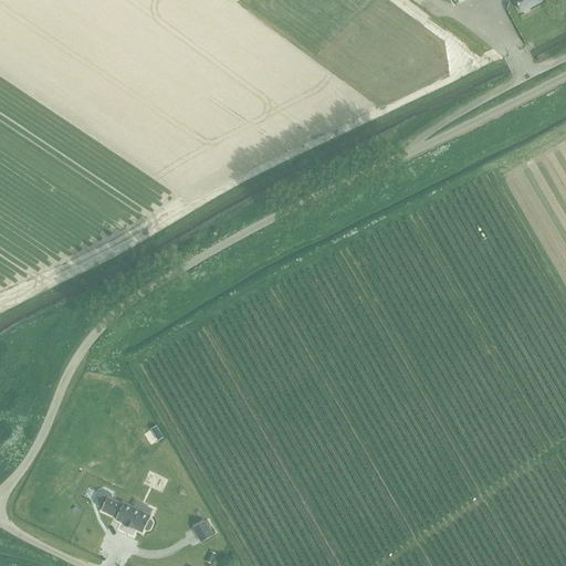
[(514,0),(517,6),(517,7),(519,10),(521,10),(522,12),(542,2),(540,0),(514,0)]
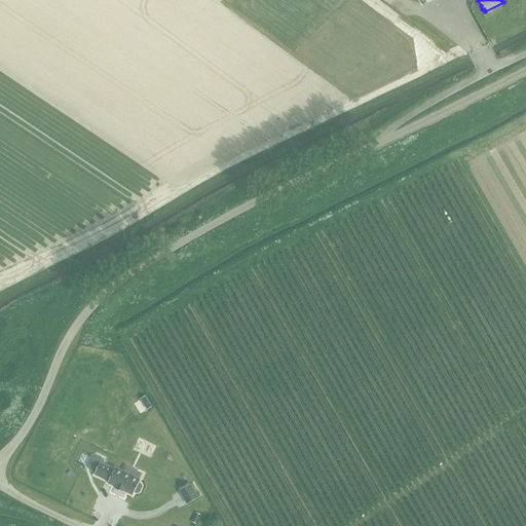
[(145,397),(140,400),(147,410),(151,407),(145,397)]
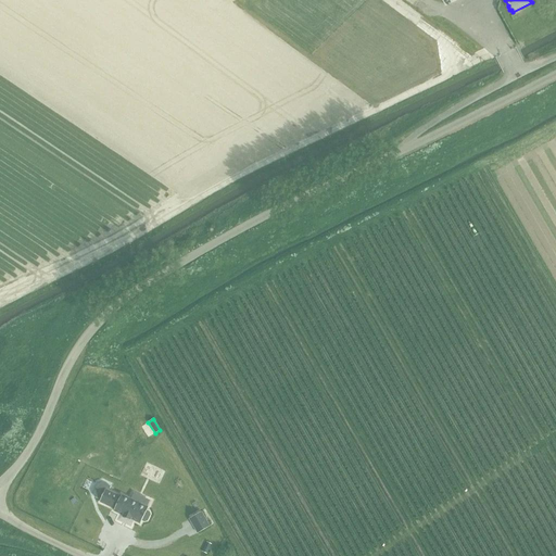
[(98,483),(93,493),(95,496),(100,500),(99,502),(114,509),(114,512),(123,516),(122,517),(130,521),(131,519),(140,523),(142,520),(144,521),(148,520),(150,515),(149,512),(147,510),(149,507),(122,494),(121,496),(109,491),(111,487),(102,482),(98,483)]
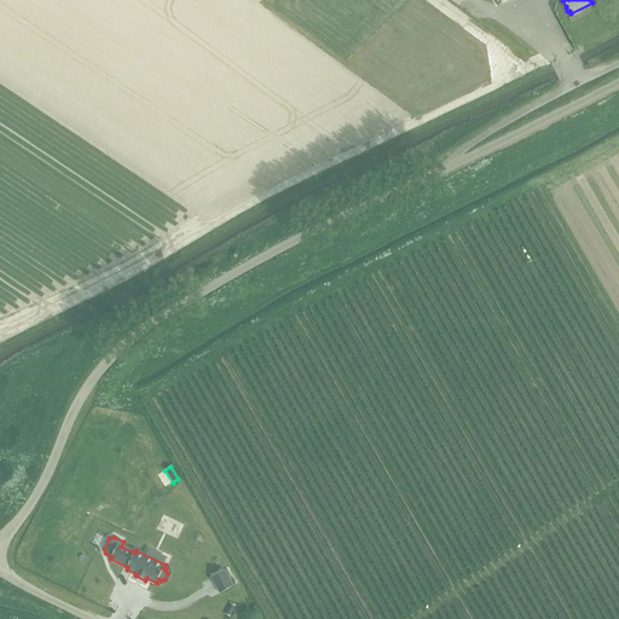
[(225,570),(210,577),(220,593),(233,585),(225,570)]
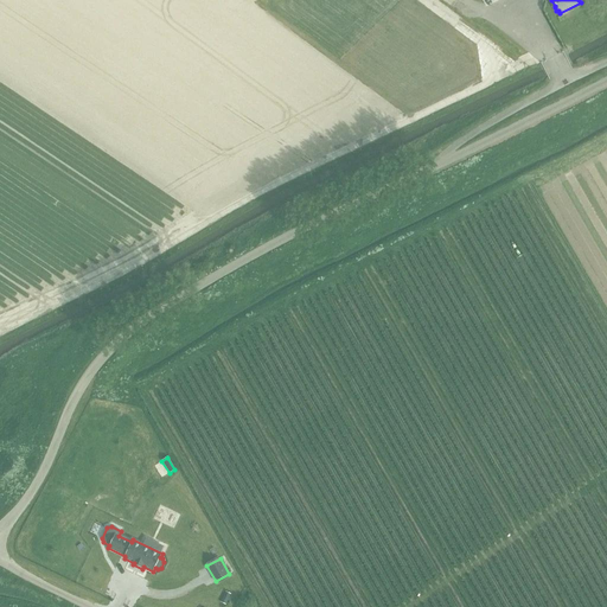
[(225,592),(221,602),(225,605),(230,594),(225,592)]
